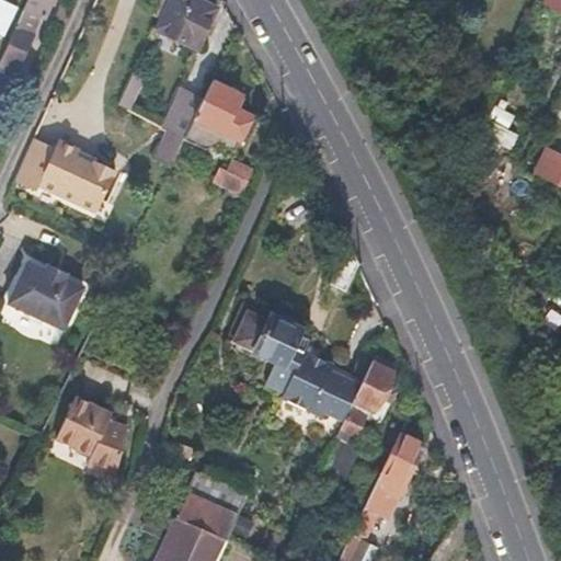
[(0,0),(0,36),(3,38),(18,9),(0,0)]
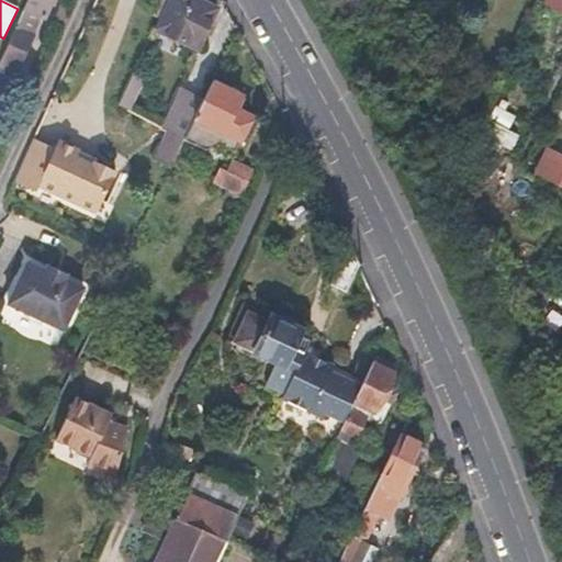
[(51,0),(25,0),(18,19),(29,23),(38,27),(51,0)]
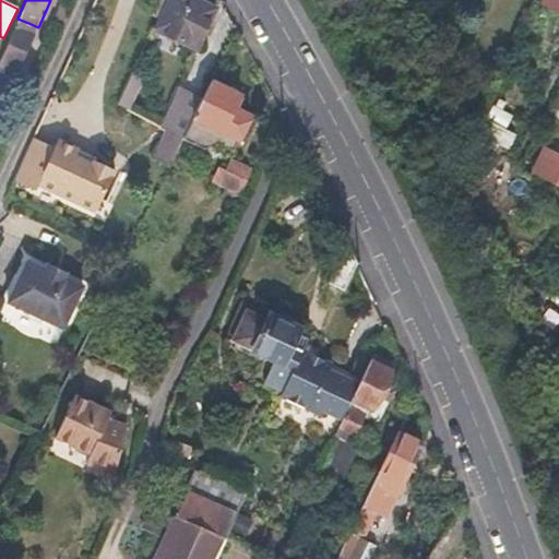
[(166,0),(153,27),(197,48),(214,8),(198,0),(166,0)]
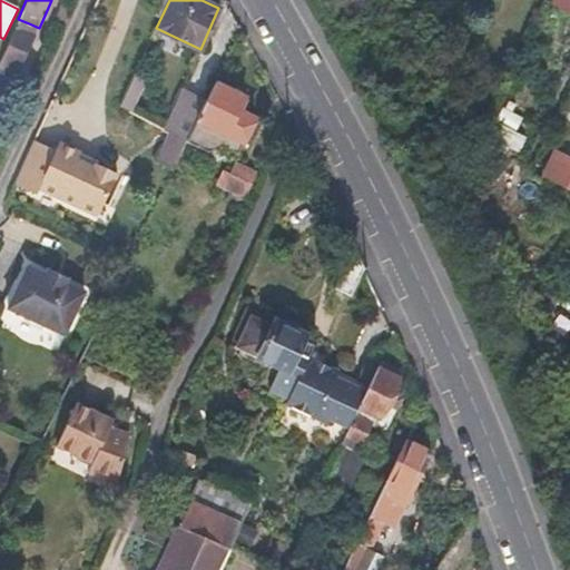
[(569,0),(550,0),(549,3),(569,13),(569,0)]
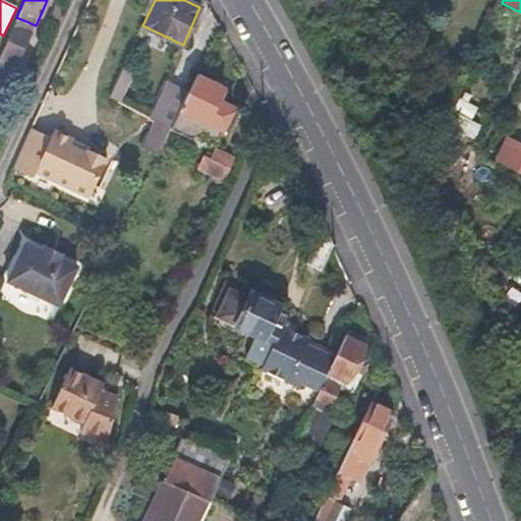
[(26,21),(16,17),(7,38),(17,42),(26,21)]
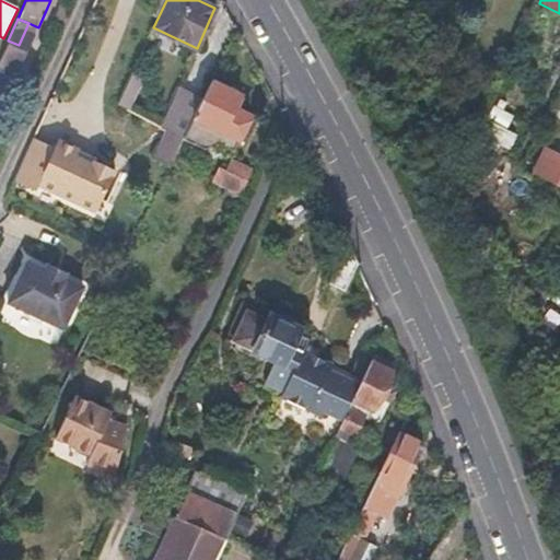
[(8,41),(3,50),(0,57),(0,61),(15,68),(24,47),(19,45),(8,41)]
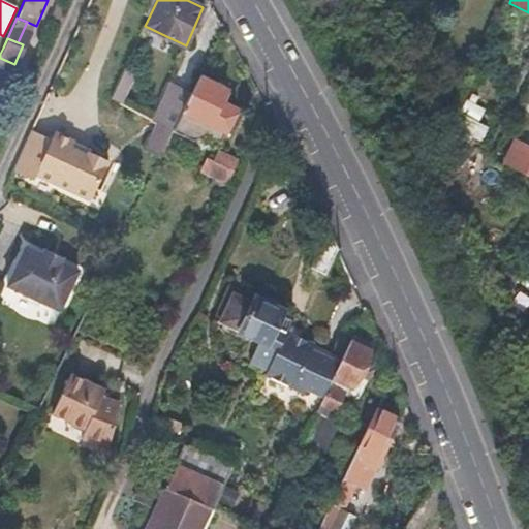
[(198,76),(189,96),(172,133),(191,143),(205,138),(218,145),(224,132),(236,109),(221,101),(226,92),(198,76)]
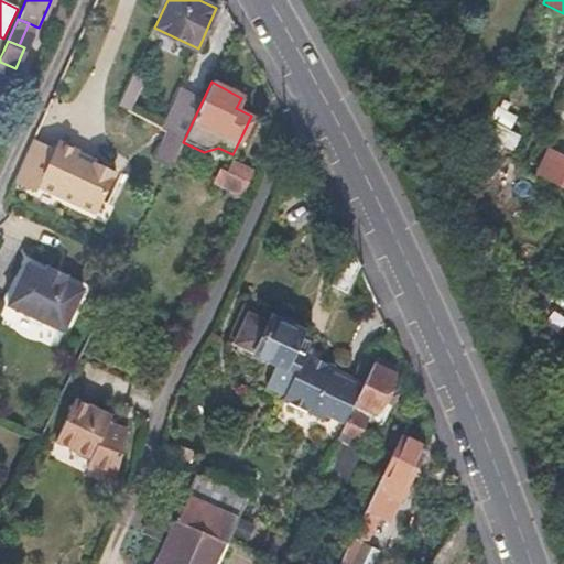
[(202,102),(179,93),(162,127),(174,133),(160,161),(171,166),(183,142),(202,102)]
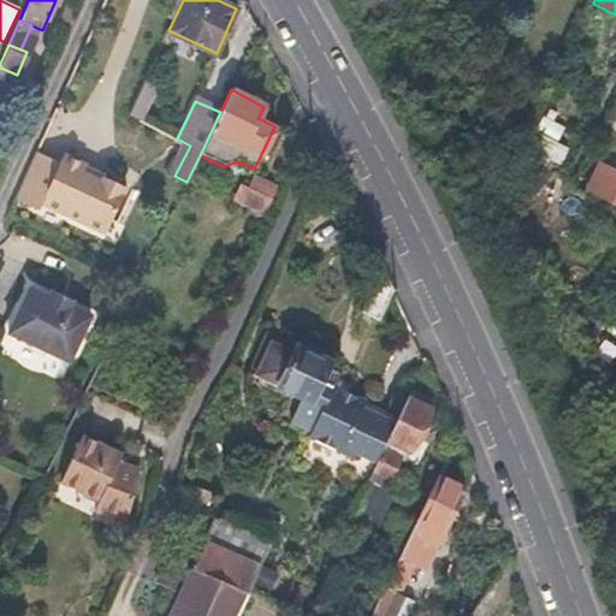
[(37,153),(16,202),(37,209),(41,203),(104,232),(124,189),(102,177),(101,177),(99,182),(81,173),(84,165),(61,154),(58,163),(37,153)]
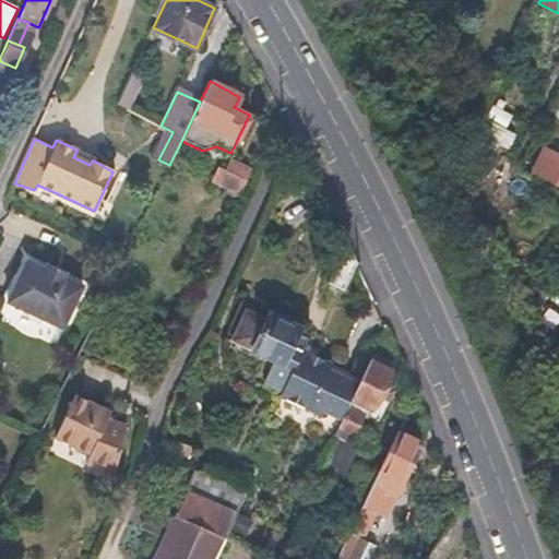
[(558,157),(542,149),(530,174),(558,188),(558,157)]
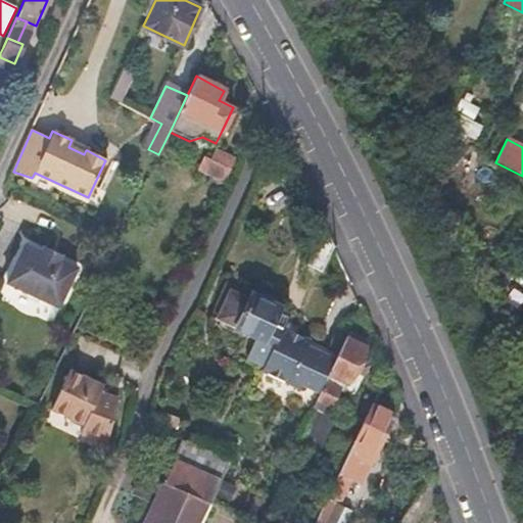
[(72,140),(68,147),(84,154),(86,150),(87,150),(88,148),(72,140)]
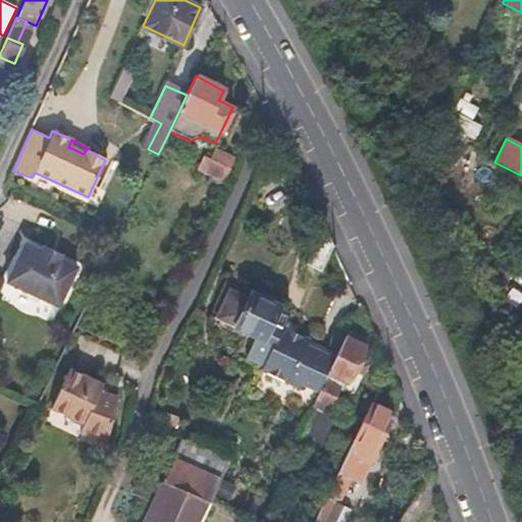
[(208,158),(202,155),(195,169),(222,184),(233,159),(213,148),(208,158)]
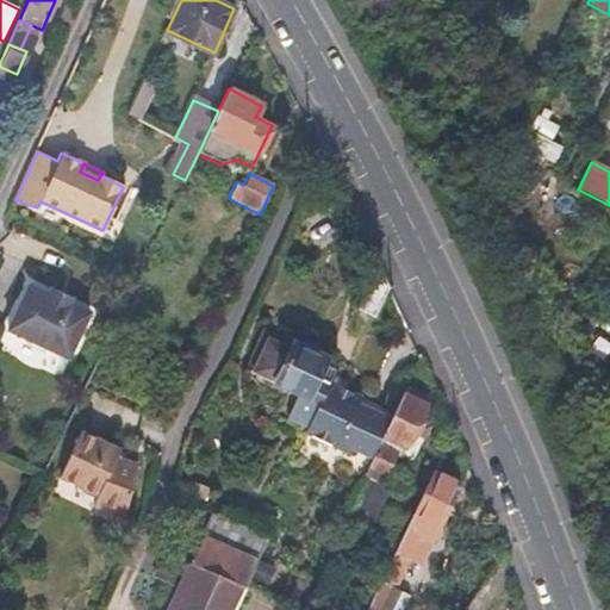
[(45,294),(25,285),(4,331),(64,360),(87,315),(67,306),(70,300),(48,290),(45,294)]
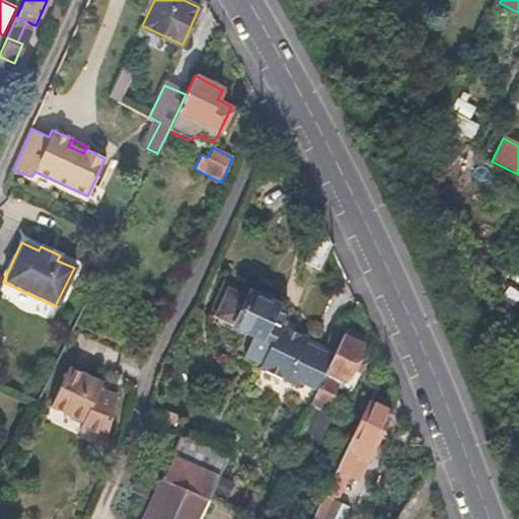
[(246,297),(227,287),(213,317),(253,337),(244,356),(262,364),(260,370),(296,387),(299,382),(316,390),(331,357),(302,344),(305,338),(278,324),(284,312),(276,308),(277,304),(248,291),(246,297)]
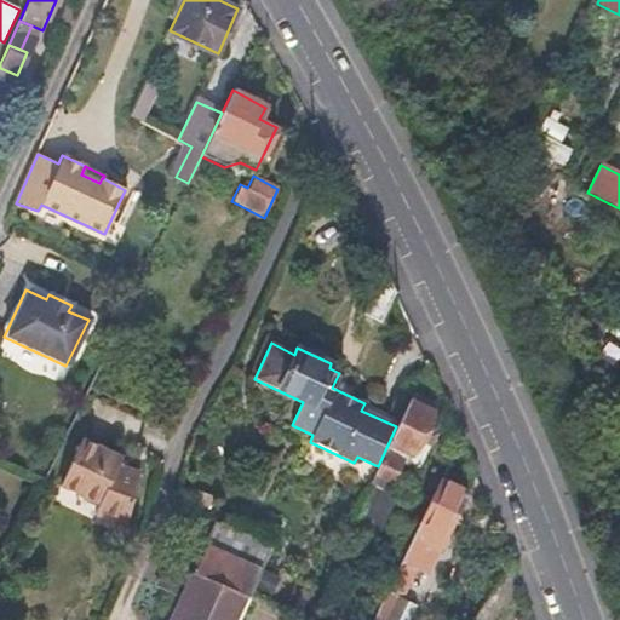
[(428,402),(411,394),(396,426),(378,466),(374,474),(396,484),(406,463),(407,464),(418,441),(428,445),(432,432),(423,429),(431,412),(425,408),(428,402)]
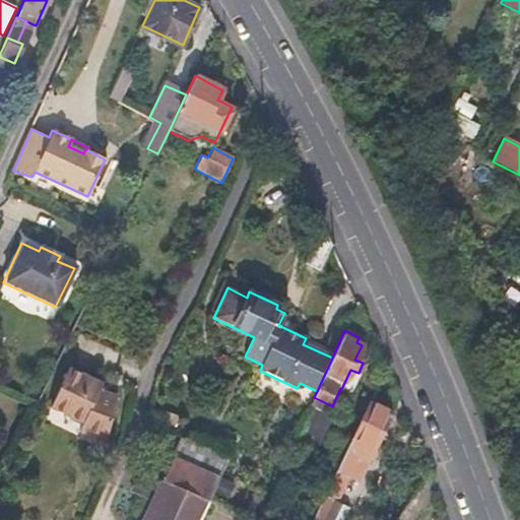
[(103,382),(69,365),(51,405),(82,421),(80,434),(109,441),(118,395),(100,386),(103,382)]
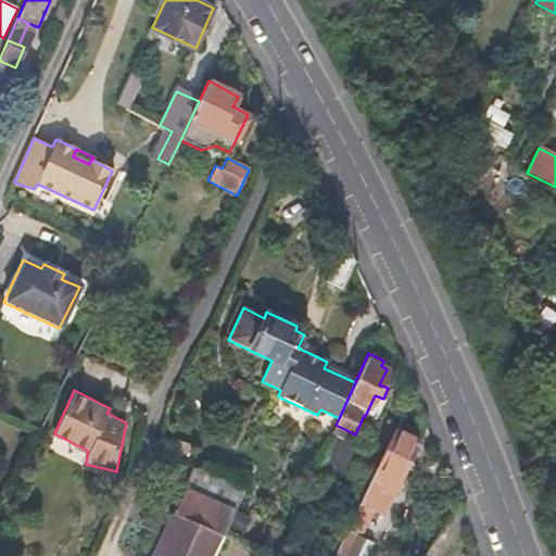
[(355,434),(336,425),(295,513),(316,522),(355,434)]
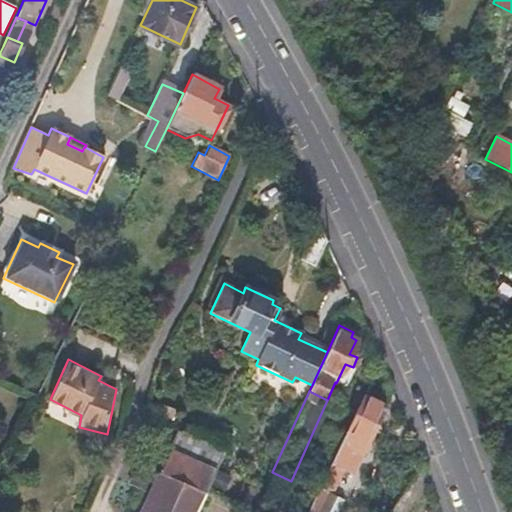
[(383,406),(362,396),(317,490),(329,495),(349,453),(359,457),(383,406)]
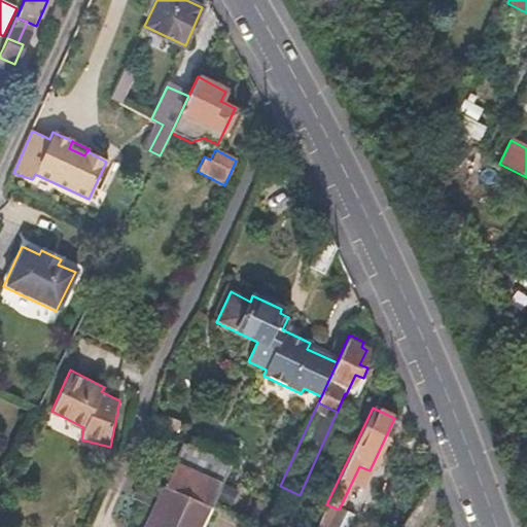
[(185,445),(176,465),(221,486),(231,466),(185,445)]
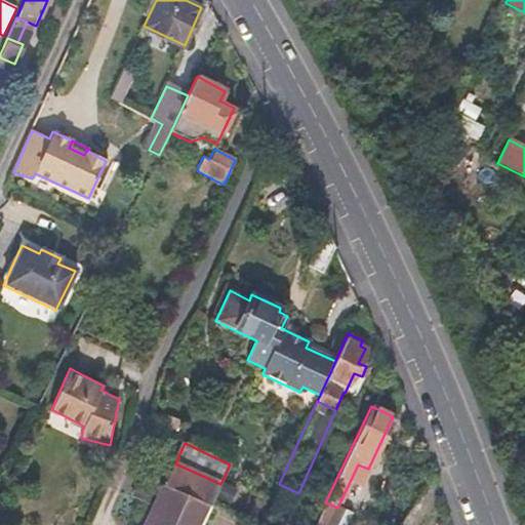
[(220,484),(175,463),(145,524),(201,524),(210,507),(220,484)]
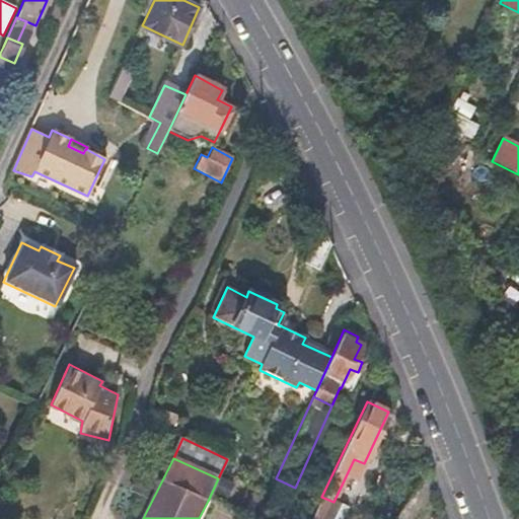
[(334,502),(321,497),(310,518),(342,518),(347,509),(334,502)]
